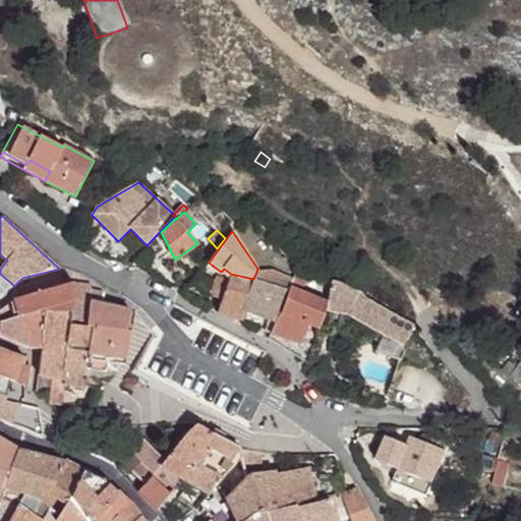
[(309,270),(298,266),(290,287),(300,291),(309,270)]
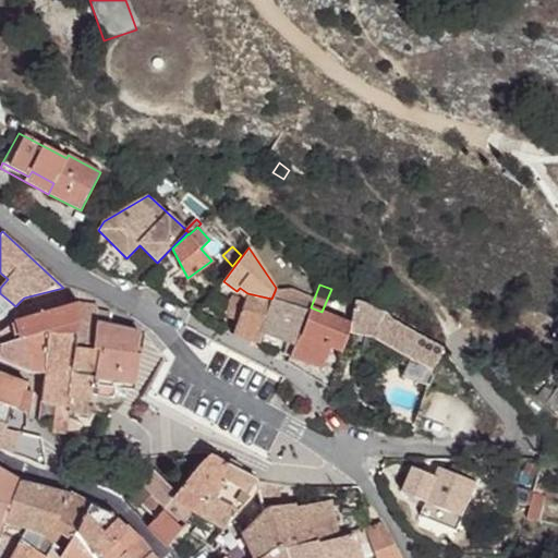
[(292,290),(275,291),(271,299),(263,332),(287,341),(283,354),(290,356),(303,327),(311,307),(313,299),(292,290)]
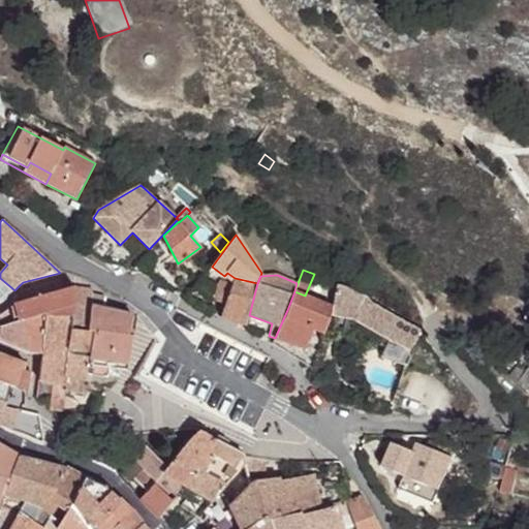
[(0,301),(13,289),(0,278),(0,301)]
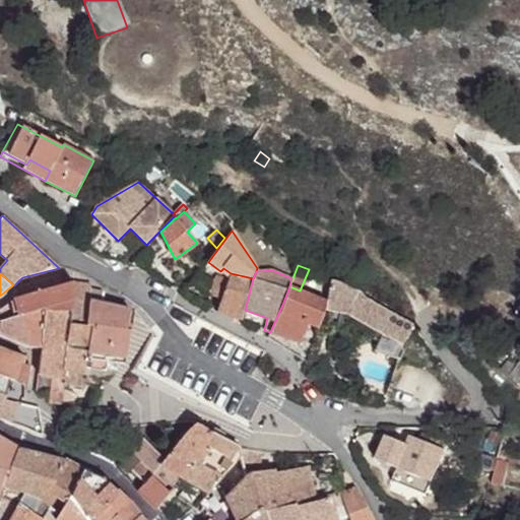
[(245,310),(253,278),(231,273),(229,279),(218,276),(211,296),(221,299),(216,312),(243,320),(245,310)]
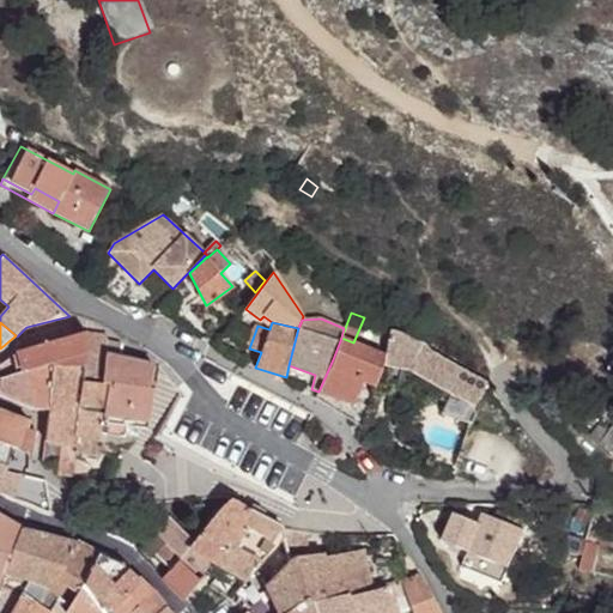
[(450,393),(441,414),(468,423),(487,382),(453,364),(430,350),(425,345),(407,335),(390,331),(386,357),(384,365),(410,370),(450,393)]
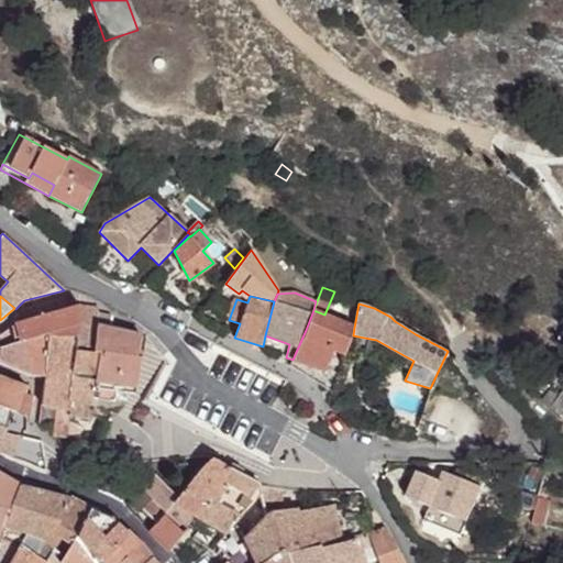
[(57,338),(77,339),(79,327),(79,305),(19,321),(0,334),(0,346),(1,348),(30,340),(45,337),(50,337),(57,338)]
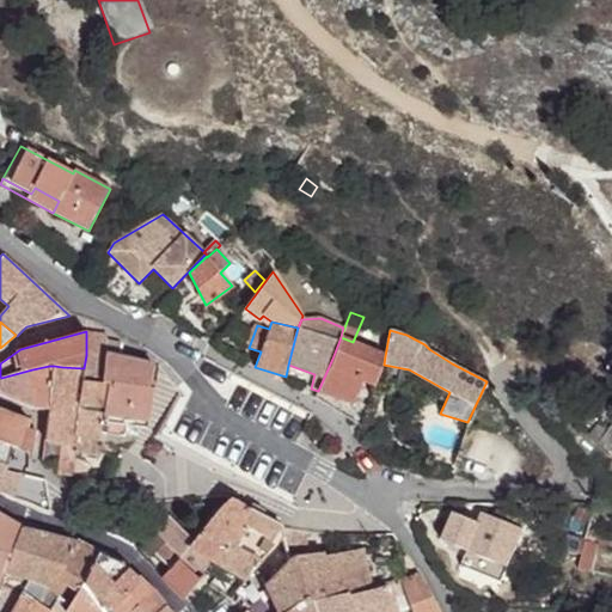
[(75,452),(97,456),(97,454),(108,385),(102,384),(105,356),(106,341),(108,335),(86,331),(86,355),(84,368),(74,447),(77,447),(75,452)]
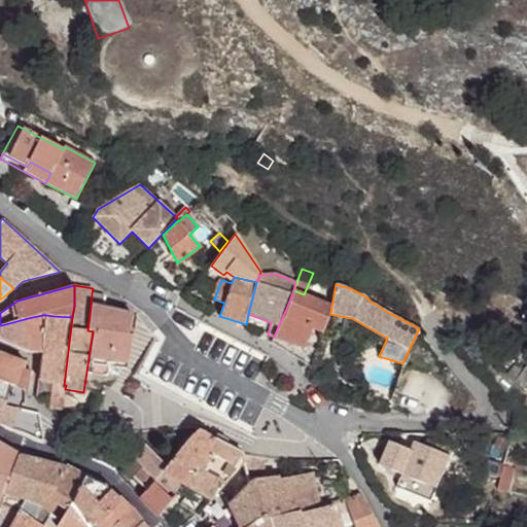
[(274,337),(305,348),(312,329),(321,302),(304,294),(293,290),(286,309),(274,337)]
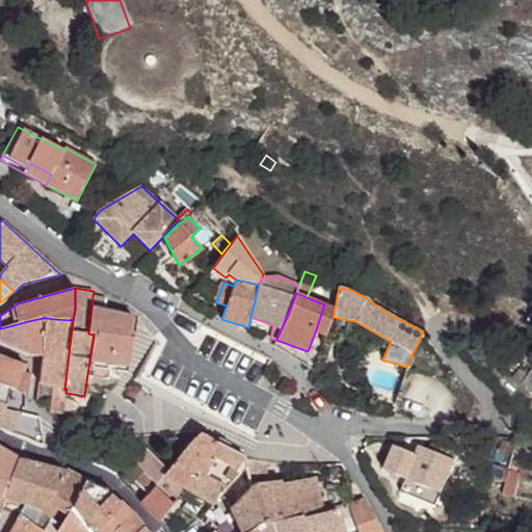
[(92,296),(91,310),(104,312),(105,299),(92,296)]
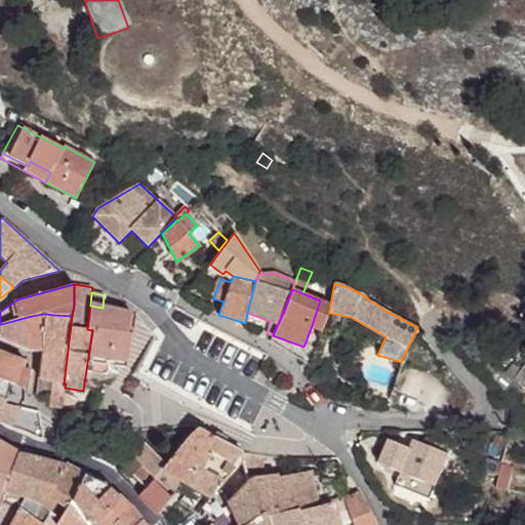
[(330,306),(320,300),(311,328),(322,332),(329,313),(330,306)]
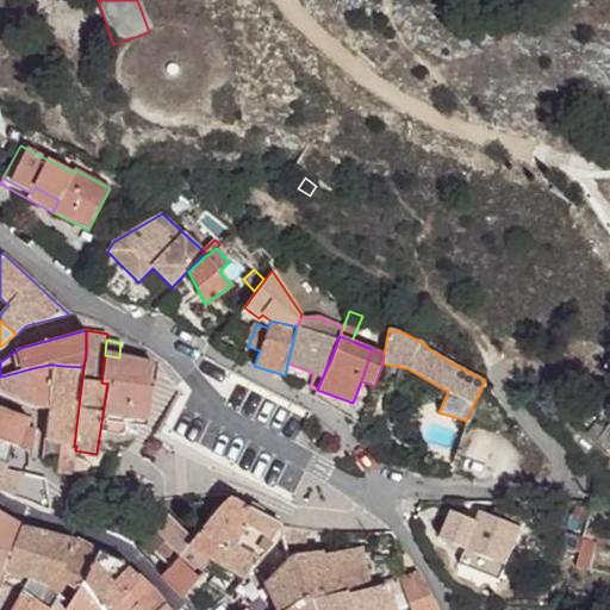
[(147,419),(148,419),(159,365),(105,355),(101,383),(107,384),(97,453),(122,458),(147,419)]
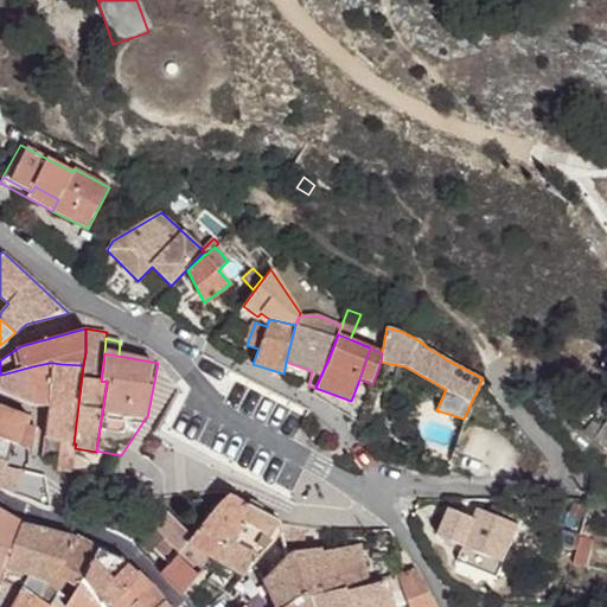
[(32,366),(30,406),(48,408),(49,408),(53,363),(49,363),(32,366)]
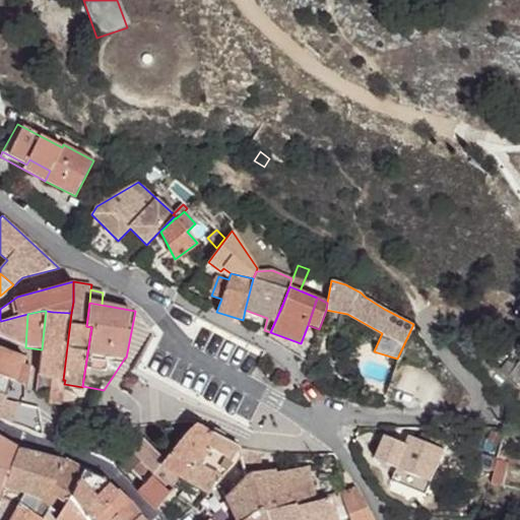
[(52,378),(49,403),(62,404),(64,384),(65,380),(63,380),(71,313),(53,312),(46,311),(42,349),(41,349),(38,376),(52,378)]
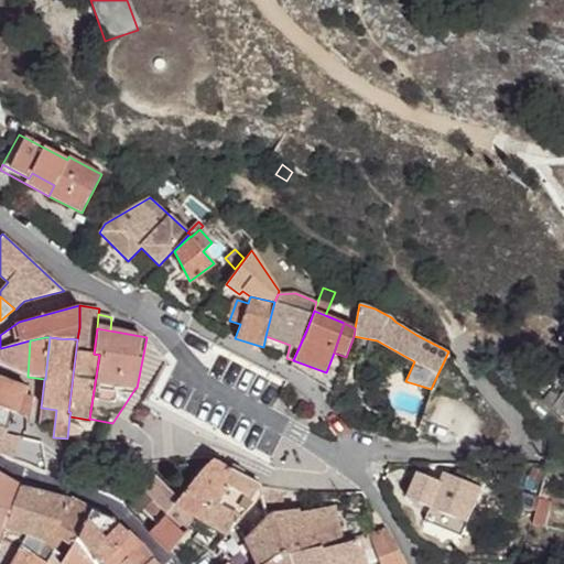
[(0,365),(28,377),(30,340),(1,348),(0,347),(0,365)]
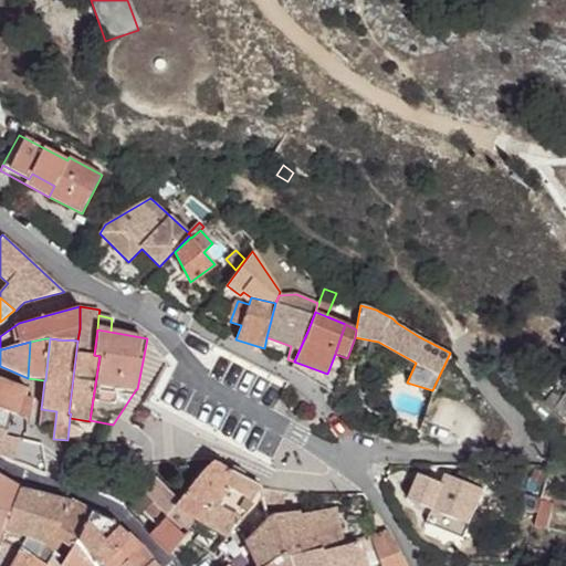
[(212,353),(219,356),(222,350),(216,347),(212,353)]
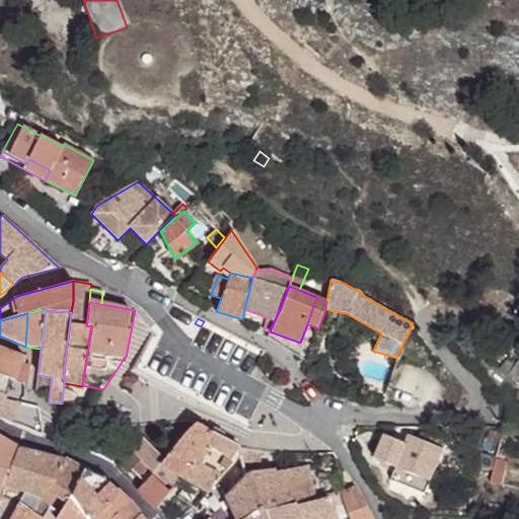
[(15,381),(25,385),(29,366),(21,364),(23,356),(0,347),(0,375),(10,379),(15,381)]
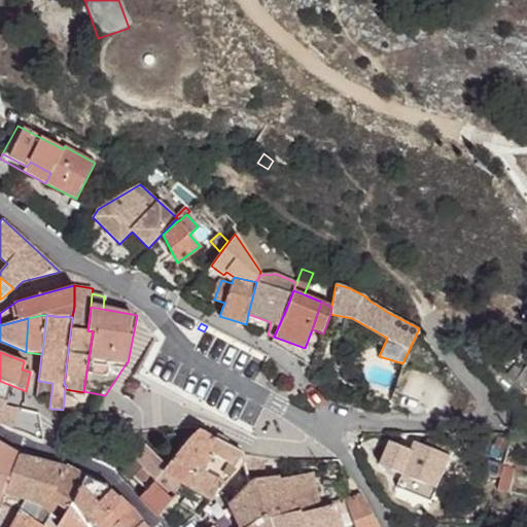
[(526,363),(521,358),(508,375),(526,389),(526,363)]
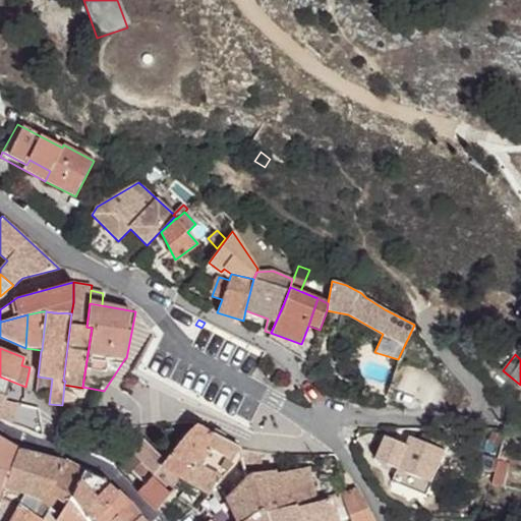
[(0,421),(11,426),(16,403),(5,401),(10,381),(0,377),(0,421)]
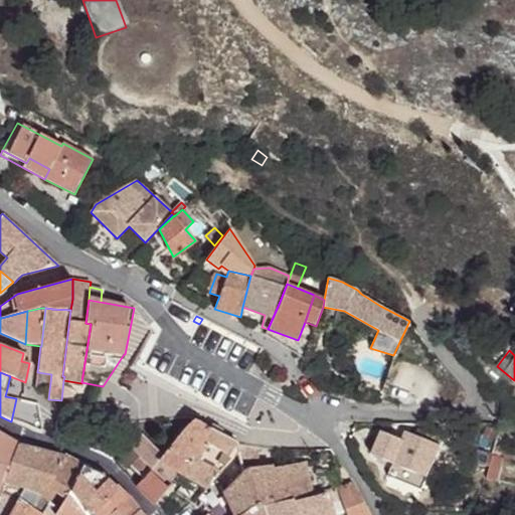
[(156,472),(173,486),(181,475),(209,428),(194,419),(163,455),(163,456),(159,462),(162,464),(156,472)]
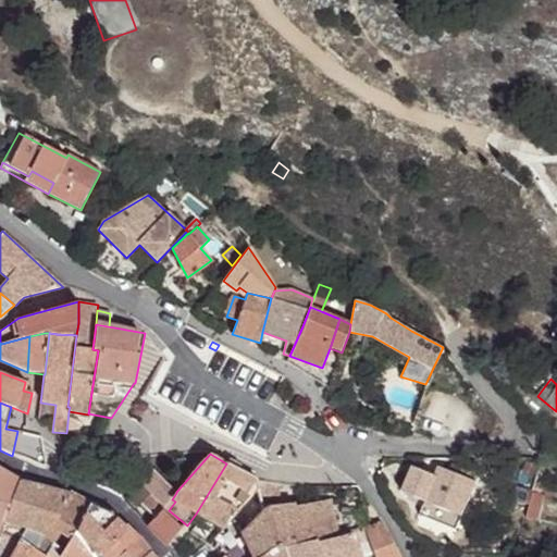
[(196,514),(223,529),(256,492),(258,486),(256,480),(256,479),(226,463),(196,514)]
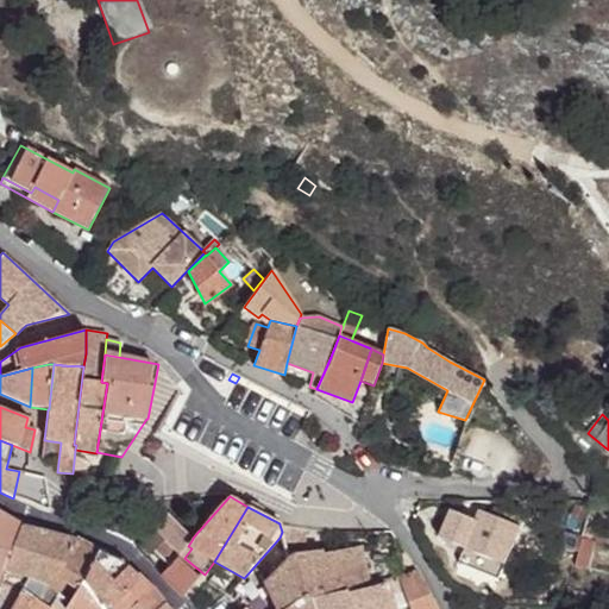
[(533,507),(531,516),(542,520),(545,510),(533,507)]
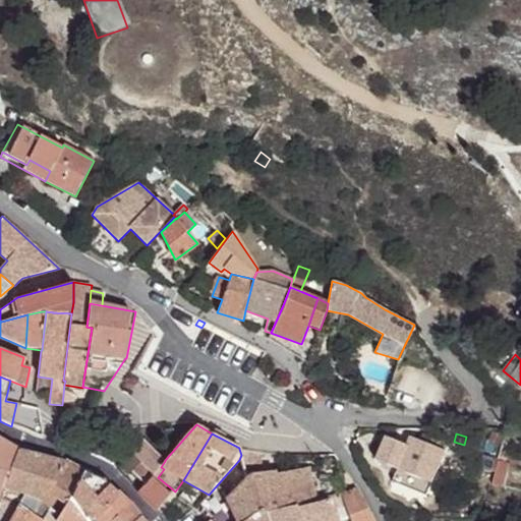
[(407,446),(386,437),(375,461),(397,470),(431,484),(450,443),(435,436),(433,440),(423,436),(420,442),(410,438),(407,446)]
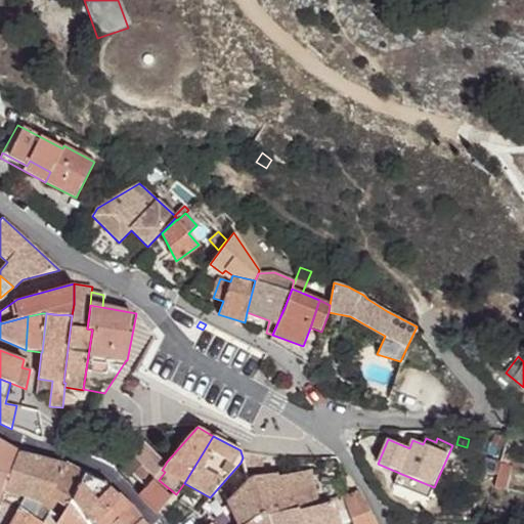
[(0,496),(19,452),(0,440),(0,496)]
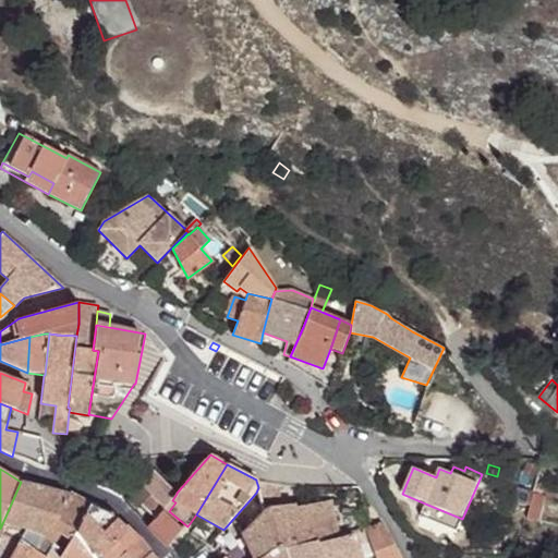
[(141,506),(155,519),(164,511),(172,500),(177,494),(177,493),(154,470),(141,484),(153,496),(141,506)]
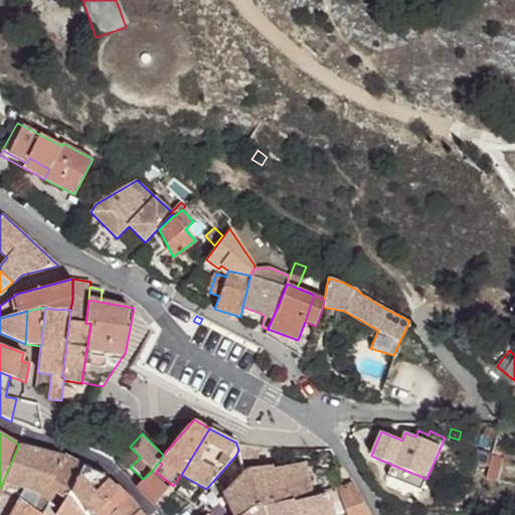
[(238,450),(240,460),(259,459),(258,447),(236,444),(238,450)]
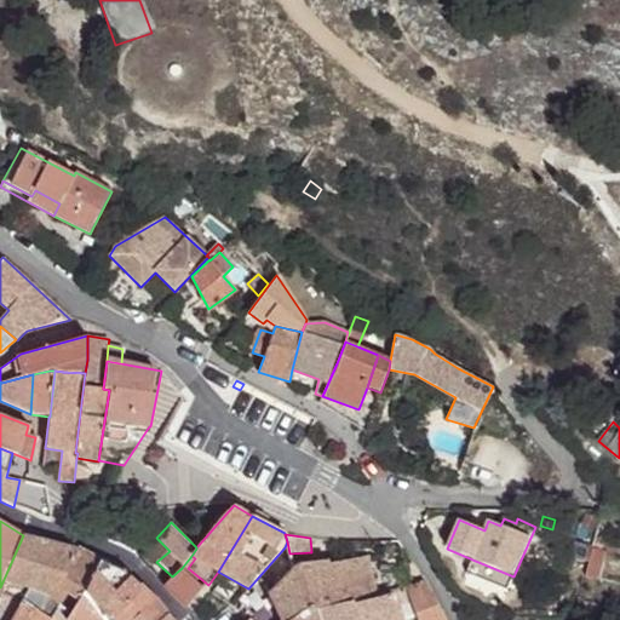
[(0,587),(0,618),(4,619),(10,619),(30,586),(34,589),(50,541),(23,535),(0,587)]
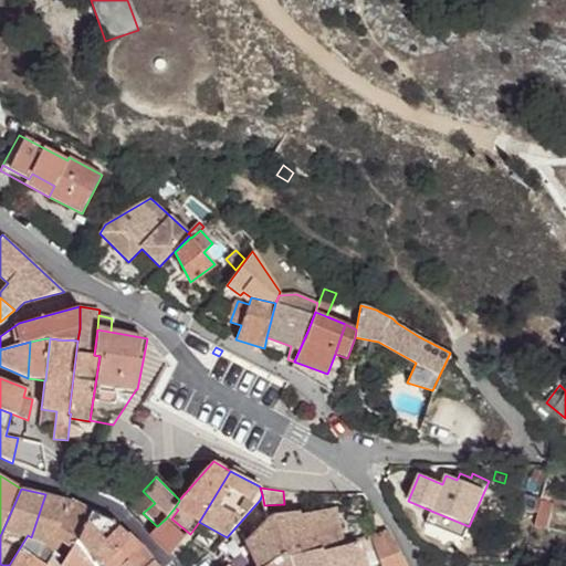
[(45,494),(31,537),(44,544),(58,524),(69,501),(45,494)]
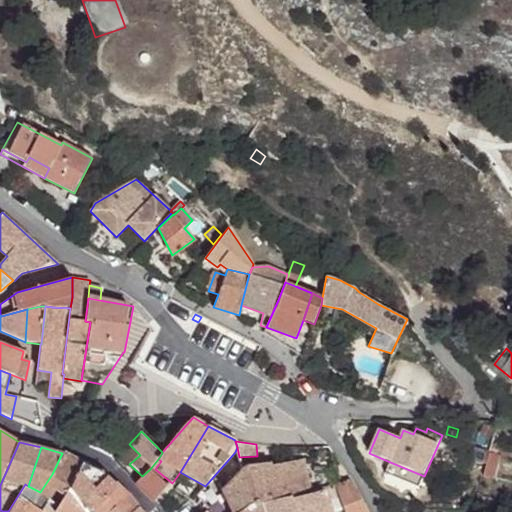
[(49,500),(58,507),(70,487),(82,463),(62,453),(52,474),(40,492),(49,500)]
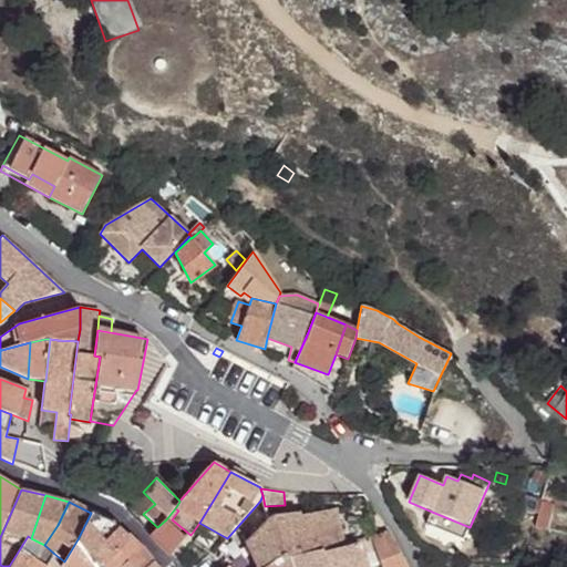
[(542,502),(535,528),(546,531),(553,505),(542,502)]
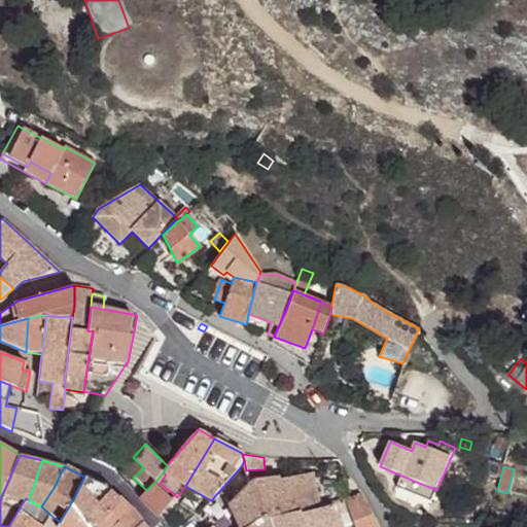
[(239,526),(248,526),(257,521),(272,518),(300,511),(301,513),(318,507),(312,472),(279,479),(278,477),(251,481),(227,504),(239,526)]
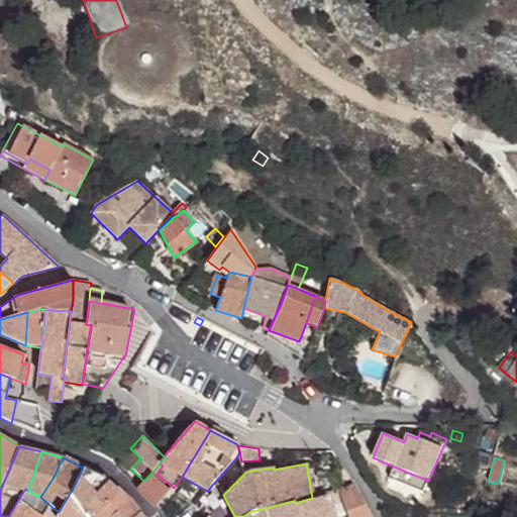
[(428,481),(394,467),(389,479),(423,493),(428,481)]
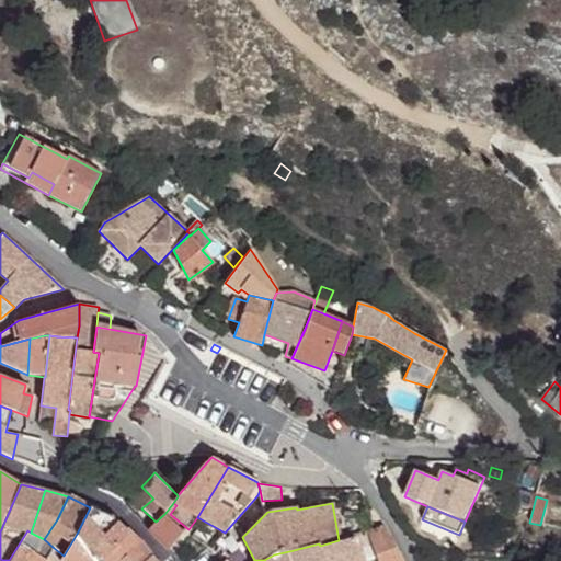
[(90,507),(77,534),(98,559),(126,530),(113,517),(90,507)]
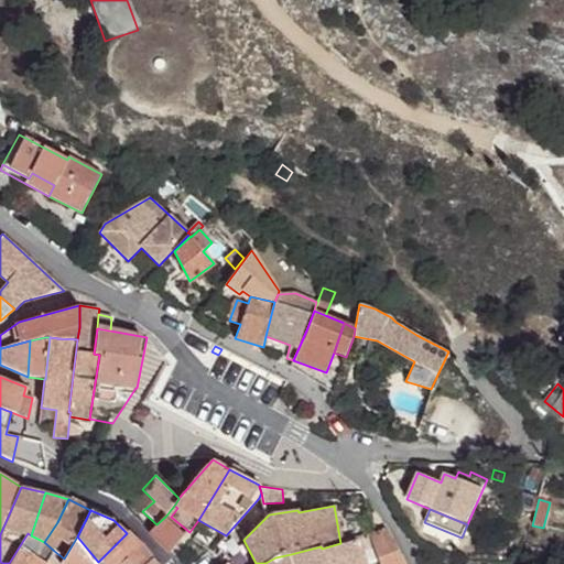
[(149,532),(169,552),(185,535),(165,517),(156,524),(149,532)]
